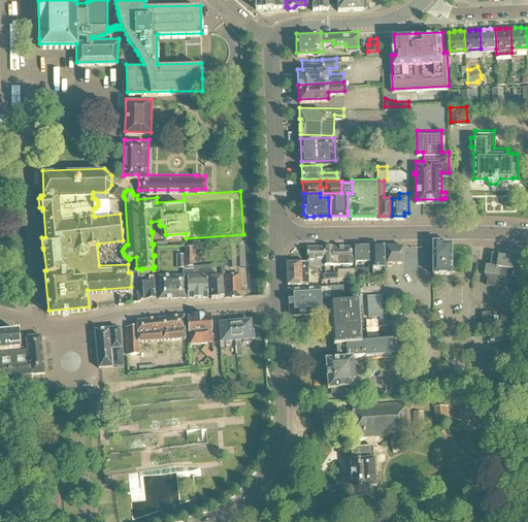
[(432,270),(451,270),(451,240),(442,240),(442,238),(432,238),(432,265),(432,270)]
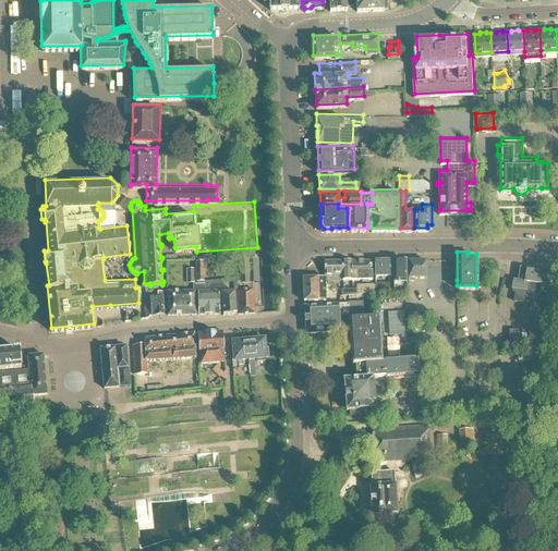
[(259,278),(258,253),(239,254),(240,272),(204,277),(204,280),(205,280),(205,286),(208,286),(208,280),(233,278),(234,288),(237,288),(238,288),(238,286),(238,277),(241,277),(241,279),(259,278)]
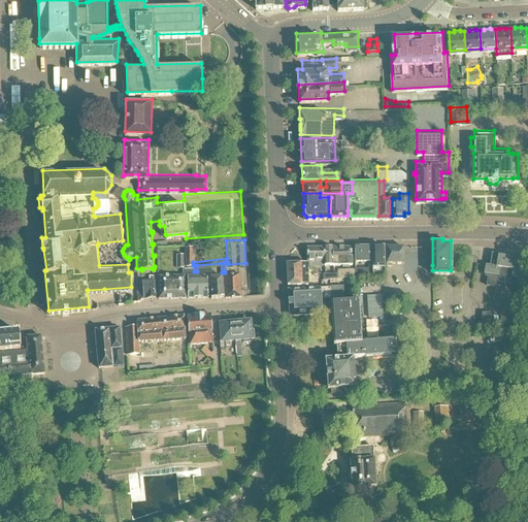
[(352,242),(324,243),(324,261),(333,261),(352,261),(352,242)]
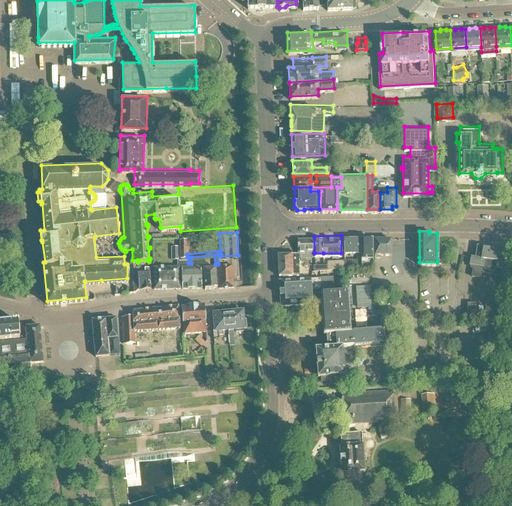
[(360,250),(360,249),(360,235),(344,235),(344,250),(360,250)]
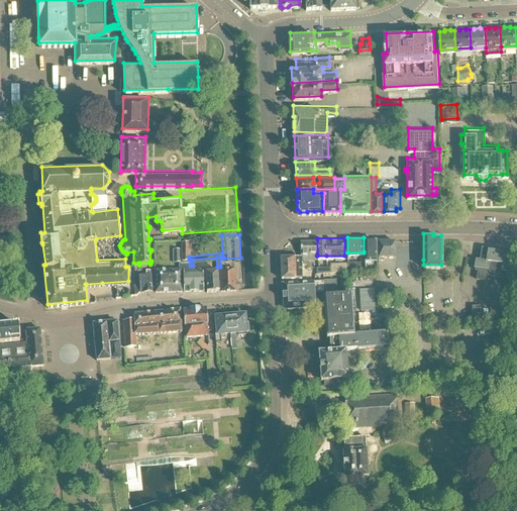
[(365,251),(365,258),(366,265),(377,265),(376,237),(365,237),(364,237),(364,251),(365,251)]
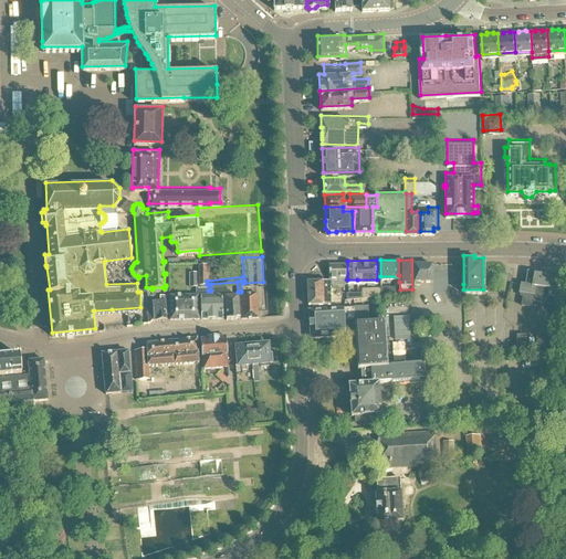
[(413,260),(415,280),(419,280),(419,277),(432,277),(432,260),(413,260)]
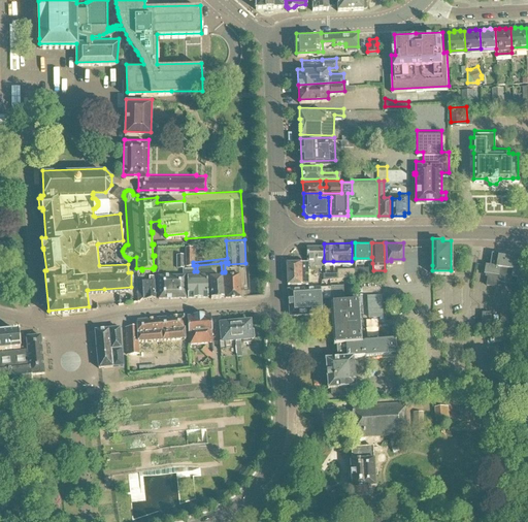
[(306,243),(306,259),(307,259),(307,261),(324,261),(324,243),(306,243)]
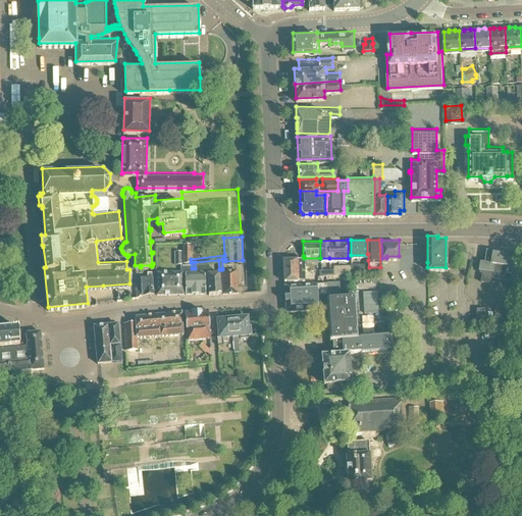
[(511,287),(518,288),(520,278),(521,266),(521,252),(486,246),(484,258),(479,257),(478,266),(480,267),(480,268),(482,269),(481,277),(491,279),(491,274),(513,277),(511,287)]
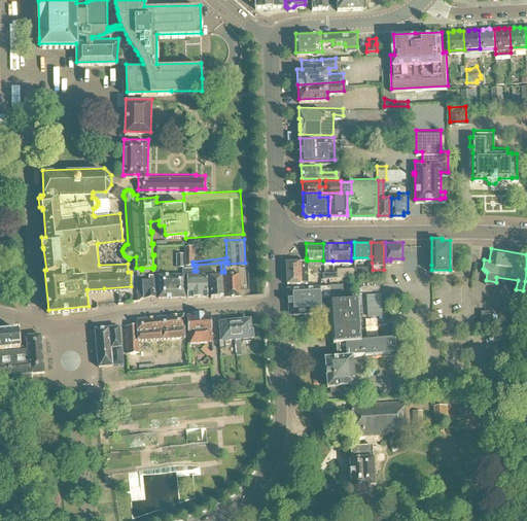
[(286,258),(286,271),(302,271),(302,272),(307,272),(307,261),(307,258),(306,258),(286,258)]
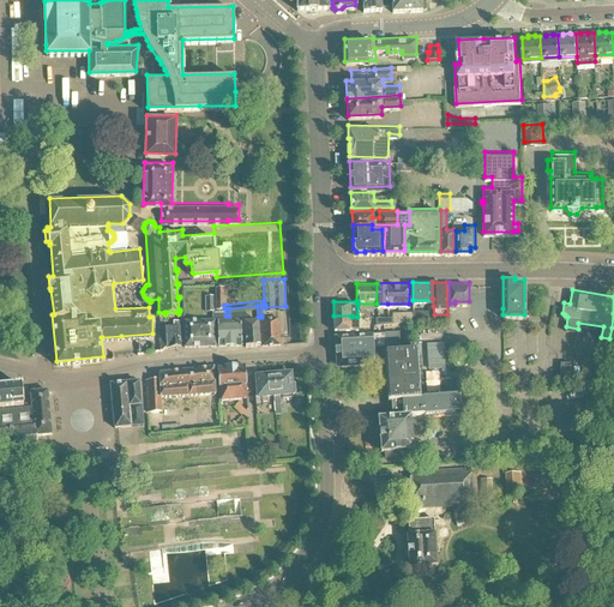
[(433,306),(413,306),(413,318),(417,318),(417,317),(434,316),(434,314),(433,306)]
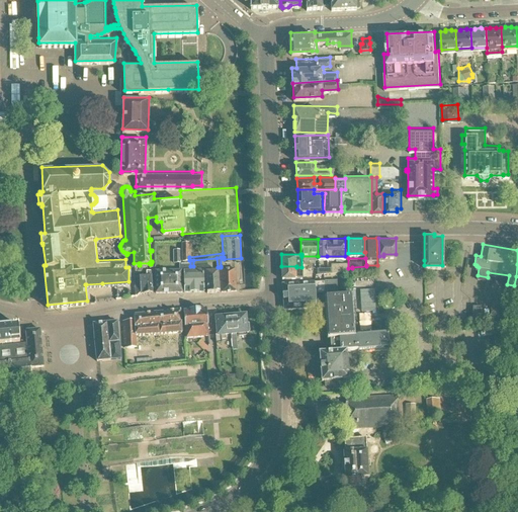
[(179,266),(155,266),(156,288),(203,287),(203,286),(203,269),(203,266),(193,266),(190,266),(190,260),(189,260),(185,260),(179,260),(179,266)]
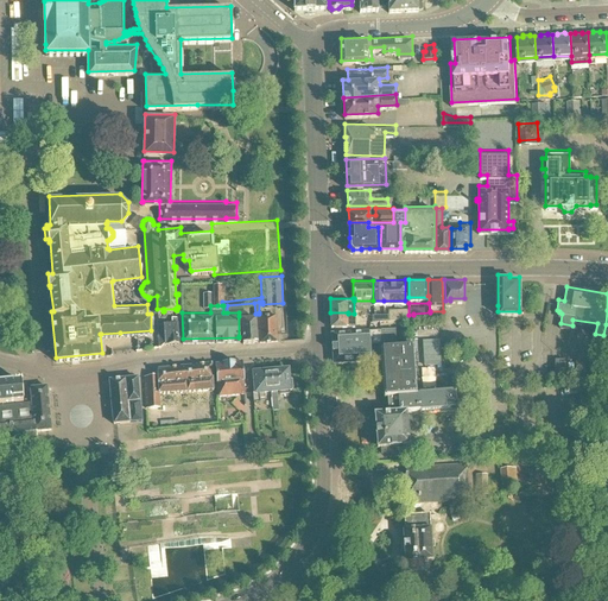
[(372,310),(372,318),(409,315),(409,305),(388,305),(388,310),(372,310)]
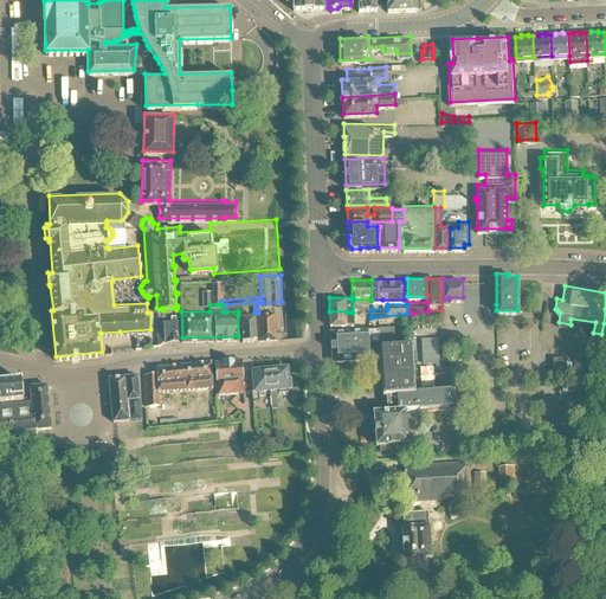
[(258,311),(258,313),(257,313),(258,321),(256,321),(256,329),(258,329),(258,335),(258,337),(276,335),(275,310),(258,311)]
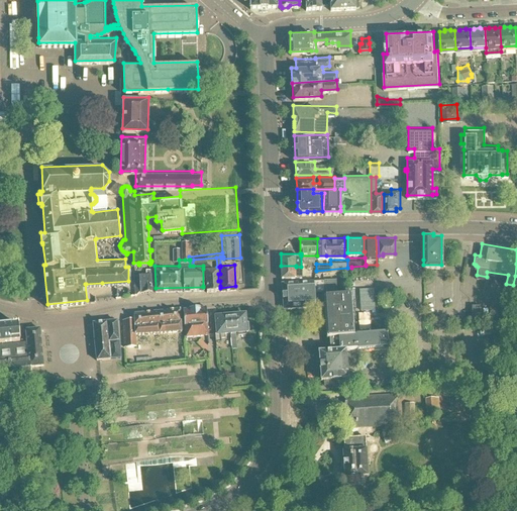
[(296,266),(281,266),(281,275),(301,275),(301,267),(296,267),(296,266)]
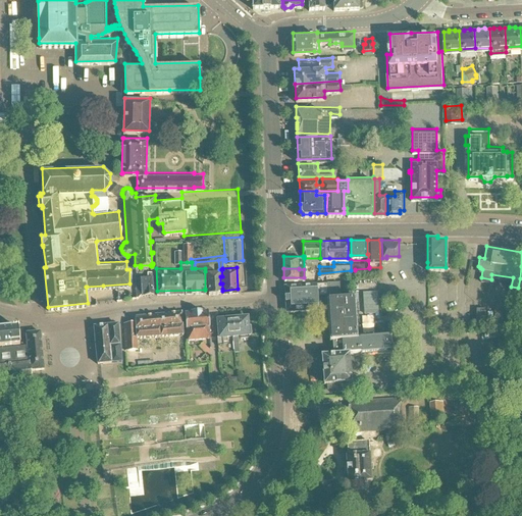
[(207,271),(205,271),(205,289),(208,289),(208,292),(220,291),(220,290),(222,289),(222,284),(220,284),(220,276),(222,276),(221,269),(219,269),(207,270),(207,271)]
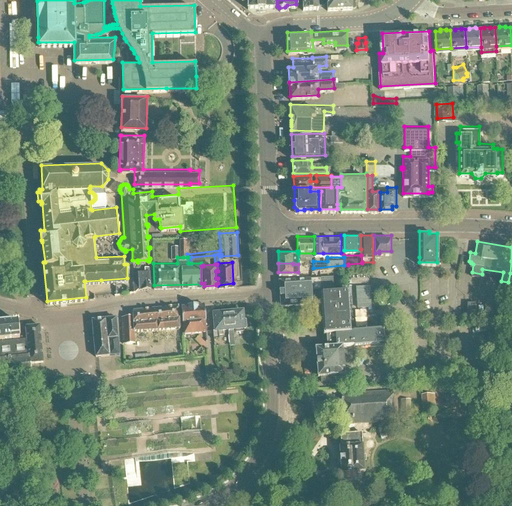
[(133,288),(134,289),(138,286),(138,287),(142,286),(150,285),(149,268),(138,269),(133,270),(135,288),(133,288)]
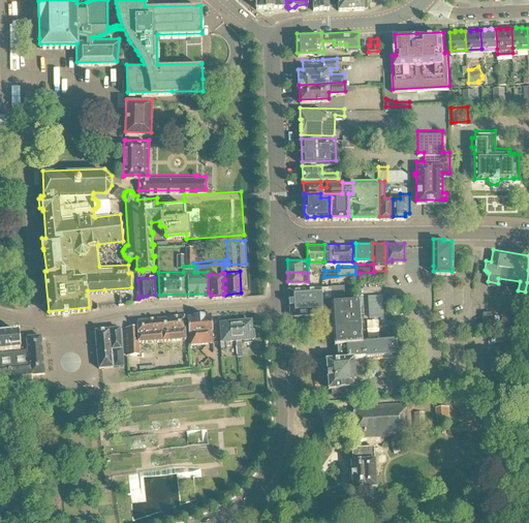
[(288,286),(289,312),(322,310),(321,296),(345,294),(344,283),(288,286)]
